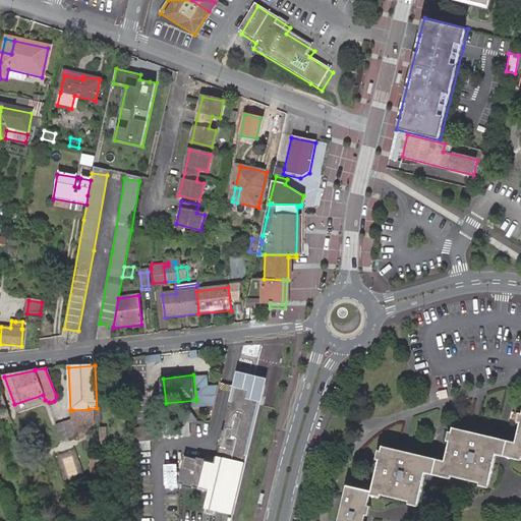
[(238,377),(236,386),(251,389),(250,392),(257,394),(255,399),(262,400),(266,383),(238,377)]
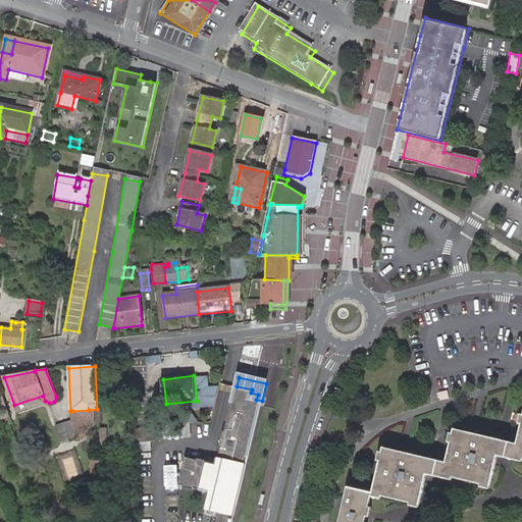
[(209,509),(237,515),(262,401),(256,400),(258,395),(251,393),(252,389),(237,386),(231,410),(229,409),(228,415),(230,416),(224,438),(223,438),(219,455),(221,456),(219,464),(190,458),(184,485),(213,491),(209,509)]
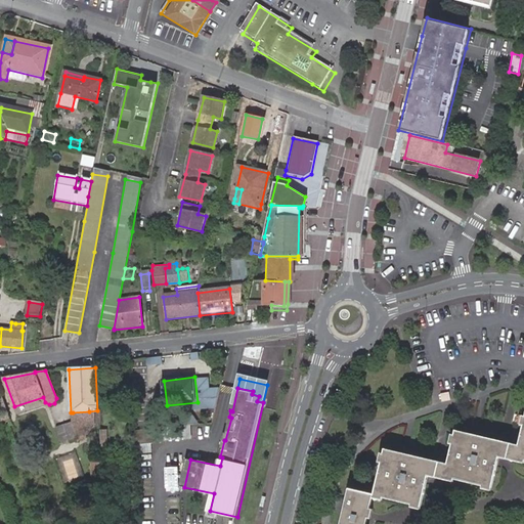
[(0,421),(9,418),(1,397),(0,397),(0,421)]
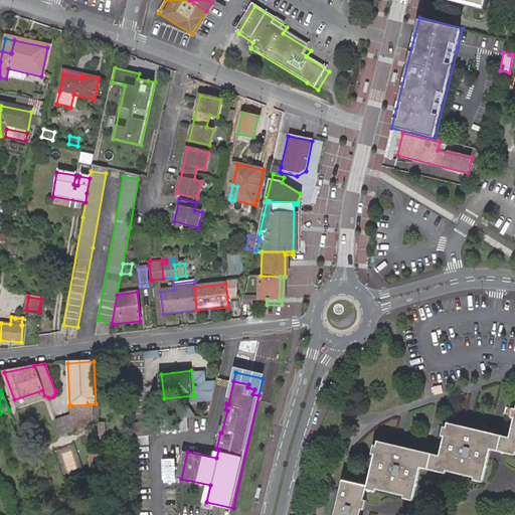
[(88,404),(71,405),(72,415),(89,414),(88,404)]
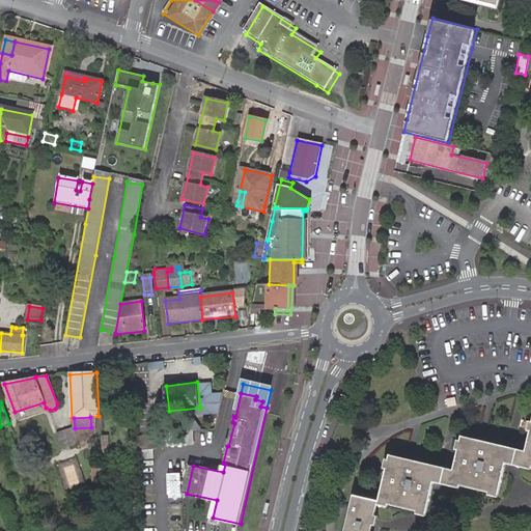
[(75,445),(75,428),(59,429),(59,446),(75,445)]
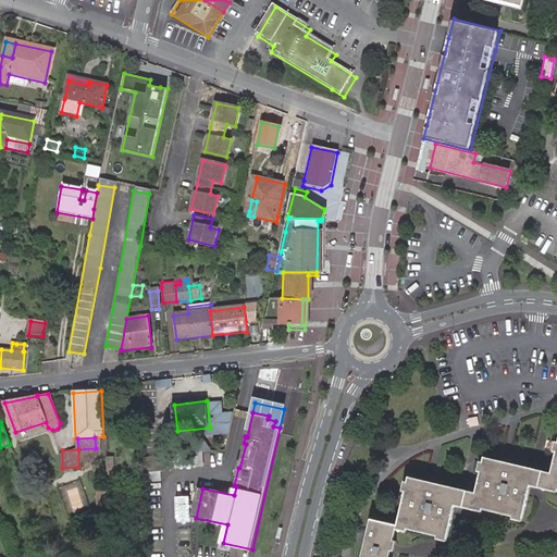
[(410,479),(398,528),(449,539),(457,506),(523,522),(532,490),(556,495),(556,450),(552,474),(485,458),(477,495),(441,486),(410,479)]
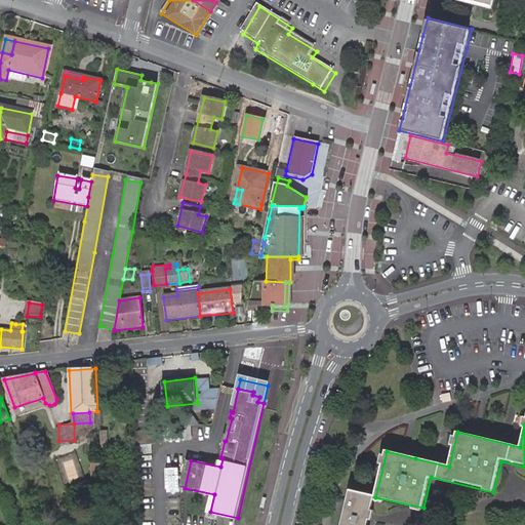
[(96,431),(98,447),(107,446),(105,430),(96,431)]
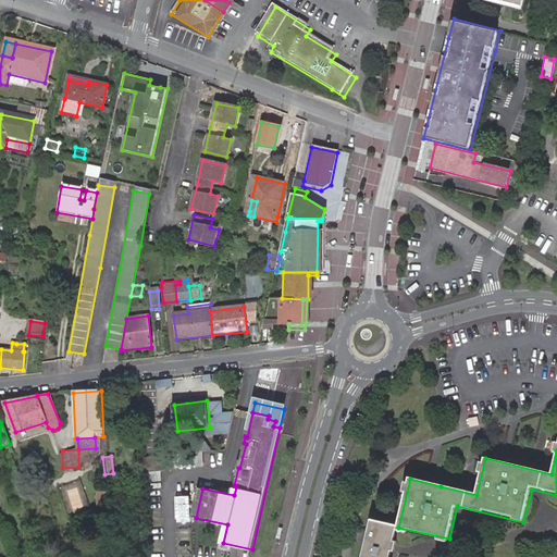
[(166,457),(144,459),(146,475),(168,472),(166,457)]
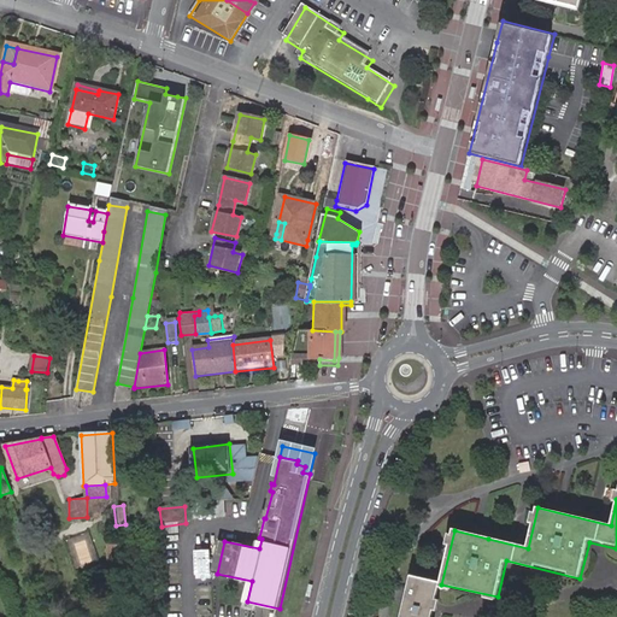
[(433,616),(441,585),(412,577),(405,609),(403,616),(433,616)]
